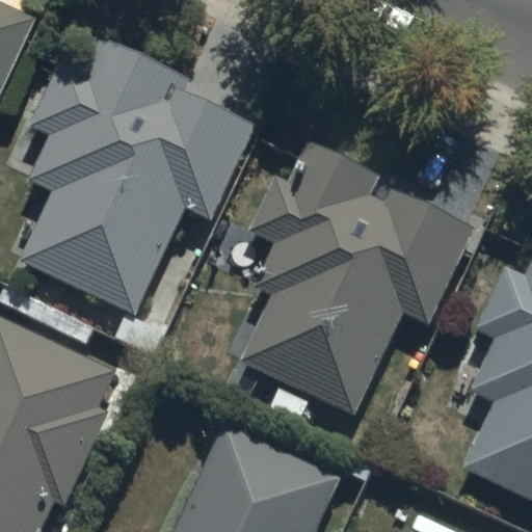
[(0,0),(0,76),(29,12),(0,0)]
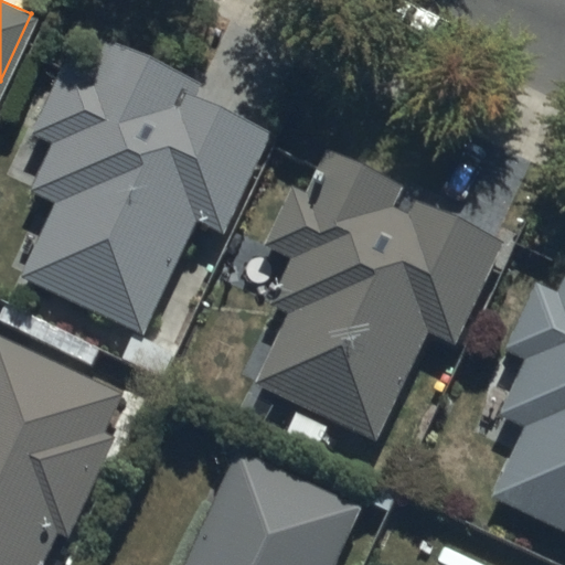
[(54,202),(19,275),(140,338),(199,227),(222,235),(274,128),(89,40),(20,185),(54,202)]
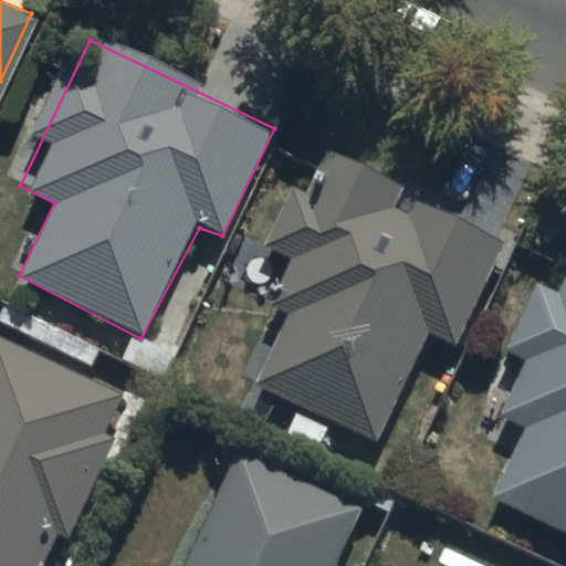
[(292,311),(253,377),(376,438),(431,326),(454,342),(503,242),(316,153),(272,244),(294,255),(276,305),(292,311)]
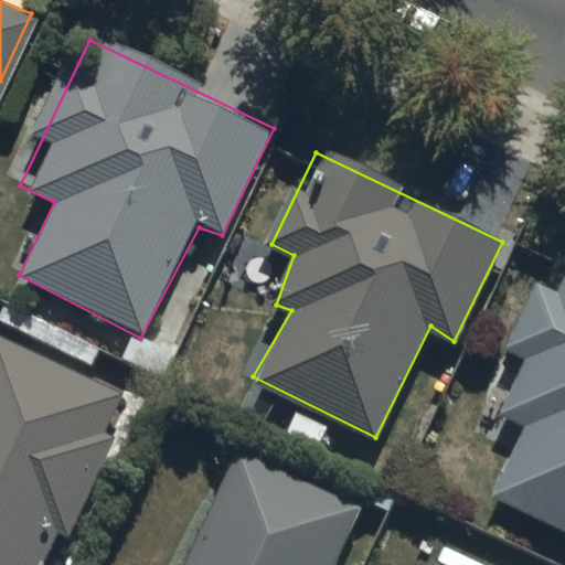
[(492,491),(564,526),(564,267),(553,289),(535,279),(501,348),(522,359),(497,411),(525,425),(492,491)]
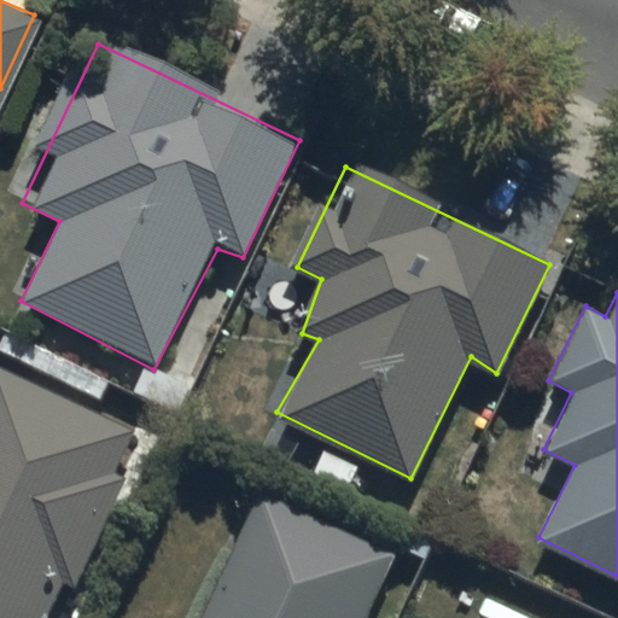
[(0,617),(46,617),(134,426),(0,366),(0,617)]
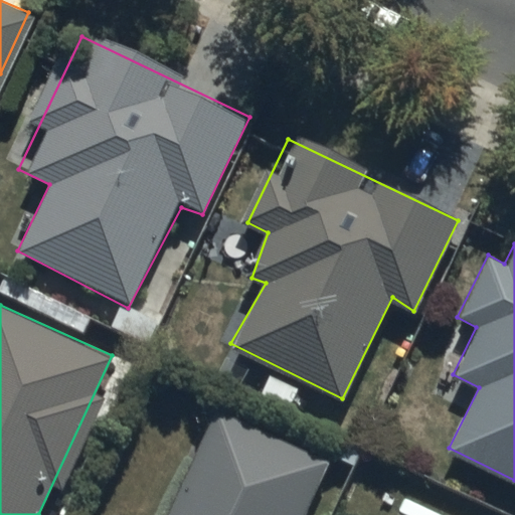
[(304,514),(330,459),(220,408),(171,514),(304,514)]
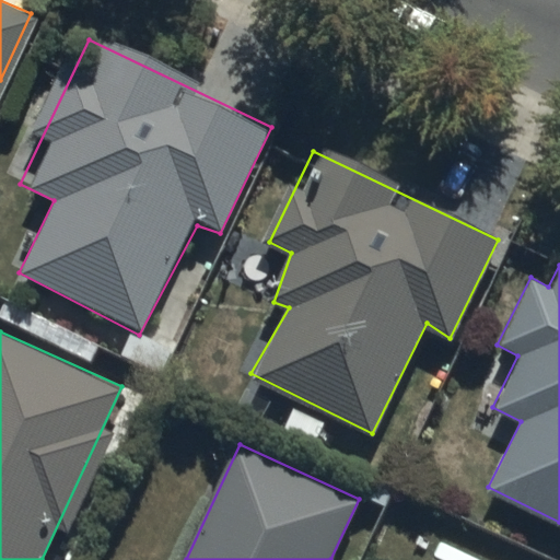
All buildings are outlined.
